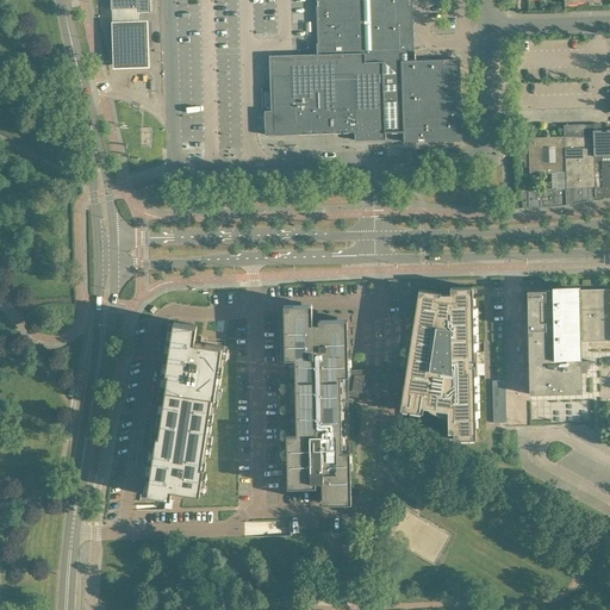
[(150,0),(111,0),(112,10),(138,8),(138,13),(145,12),(151,12),(150,0)]
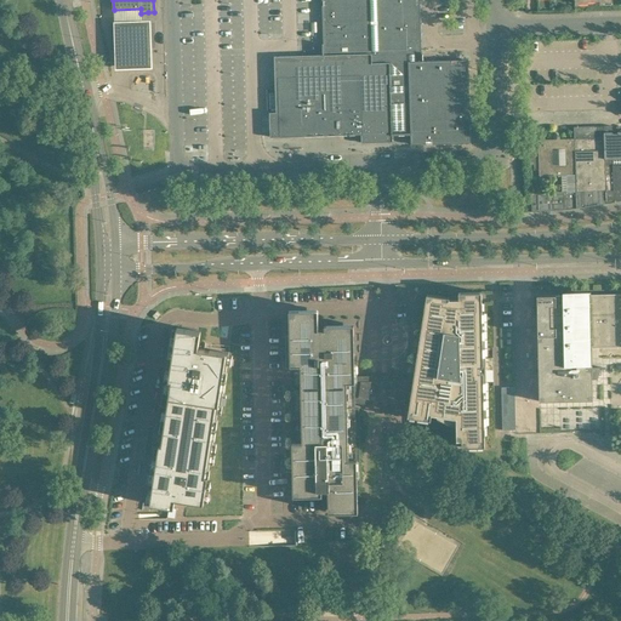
[(324,51),(324,56),(274,57),(277,113),(269,113),(271,137),(280,137),(343,136),(343,135),(349,135),(349,136),(351,136),(351,135),(362,135),(362,142),(387,142),(392,142),(392,132),(402,132),(410,132),(411,141),(411,144),(471,143),(471,115),(469,60),(421,61),(421,57),(421,53),(419,0),(322,0),(324,46),(324,51)]
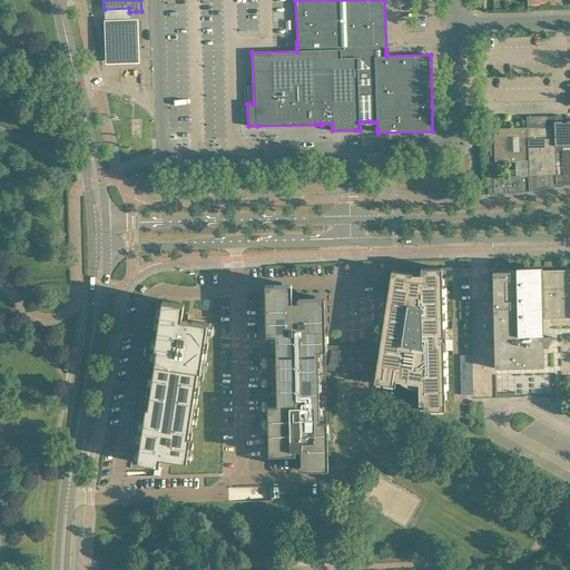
[(138,16),(104,17),(106,62),(140,61),(138,16)]
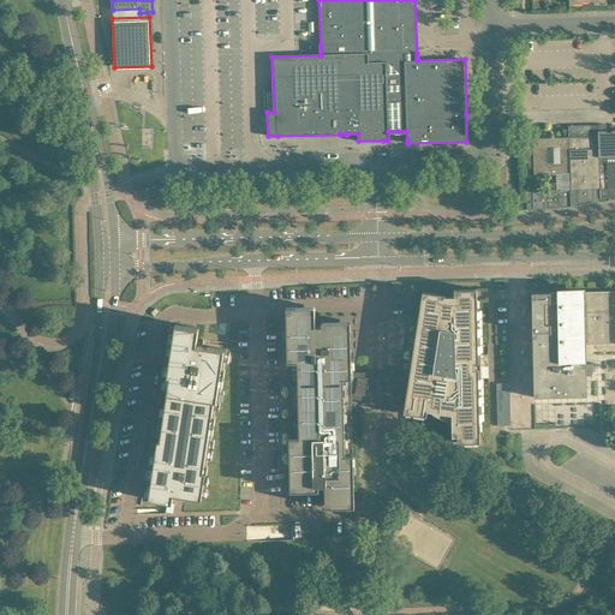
[(599,131),(599,125),(598,125),(598,127),(591,127),(591,125),(568,126),(568,137),(569,173),(571,190),(526,192),(527,210),(542,209),(557,208),(572,206),(587,204),(602,202),(599,131)]
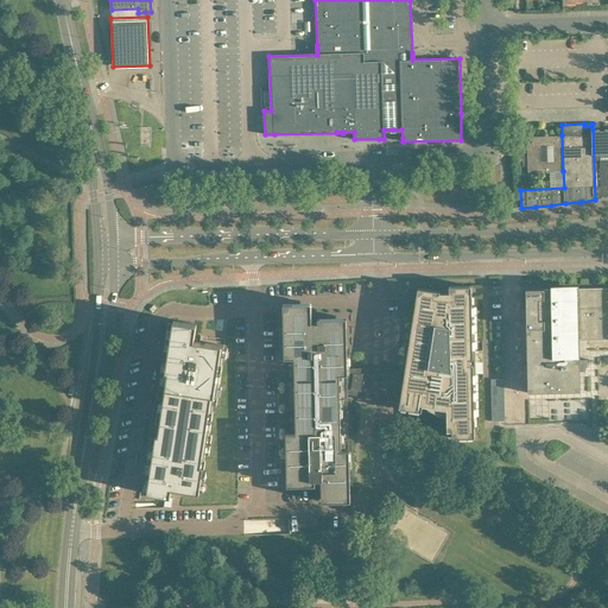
[(600,130),(593,130),(595,200),(607,196),(607,130),(605,130),(605,131),(600,132),(600,130)]
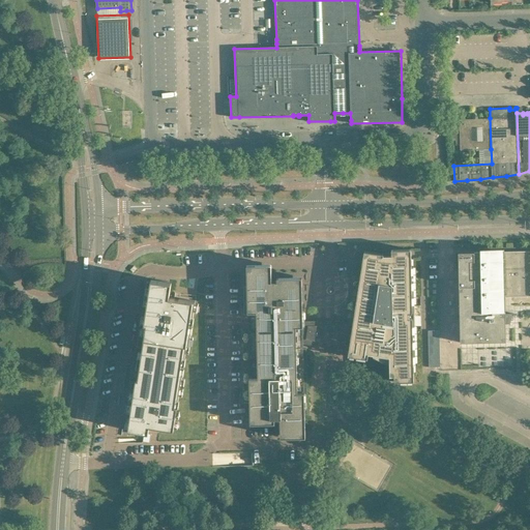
[(491,149),(490,118),(460,119),(461,150),(491,149)]
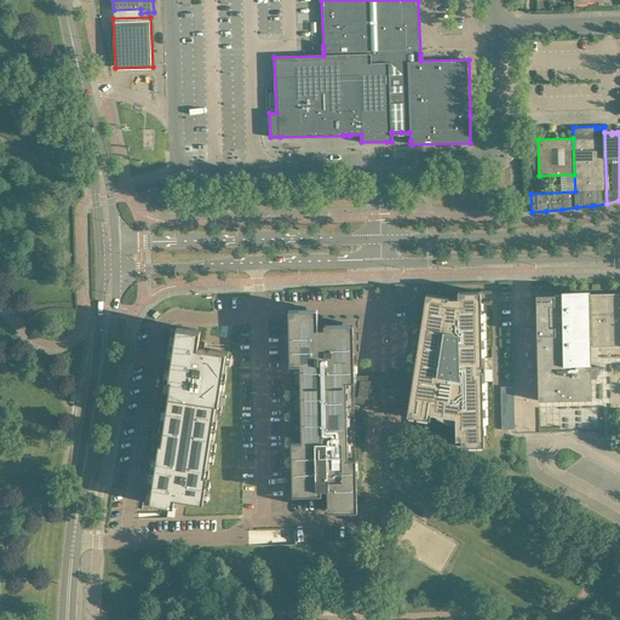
[(386,377),(355,378),(355,401),(384,405),(384,408),(384,411),(391,411),(391,408),(392,408),(392,406),(408,408),(408,411),(407,417),(430,420),(430,414),(455,418),(455,440),(460,440),(460,447),(483,446),(483,426),(486,426),(484,382),(482,382),(482,357),(484,357),(483,313),(481,313),(481,292),(458,293),(458,299),(448,299),(448,298),(426,294),(424,304),(423,311),(422,321),(420,328),(419,338),(418,346),(417,356),(415,363),(413,374),(413,377),(396,377),(397,374),(396,374),(397,372),(390,371),(390,372),(389,372),(386,377)]
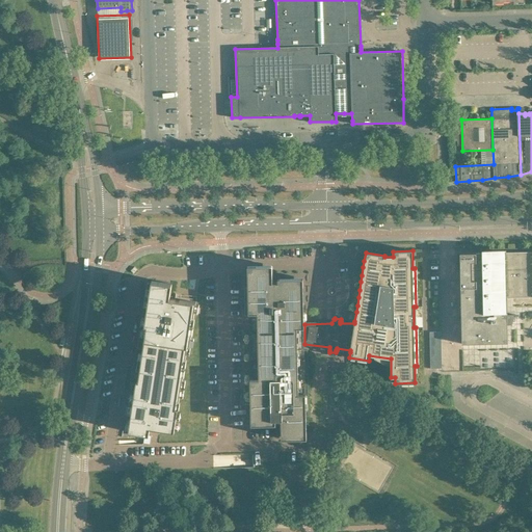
[(508,343),(507,325),(511,325),(515,315),(507,315),(507,298),(531,297),(531,251),(459,254),(461,344),(508,343)]
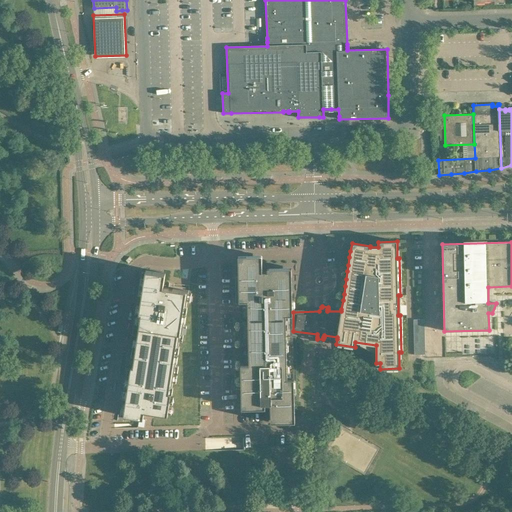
[(293,331),(293,312),(292,292),(292,268),(267,269),(267,271),(267,272),(262,272),(262,267),(262,256),(238,256),(239,279),(239,286),(239,304),(241,353),(242,353),(245,353),(245,366),(241,366),(241,387),(241,389),(242,405),(245,405),(245,407),(250,406),(250,409),(265,409),(265,406),(265,405),(271,405),(271,406),(271,423),(295,422),(295,403),(294,363),(293,331)]
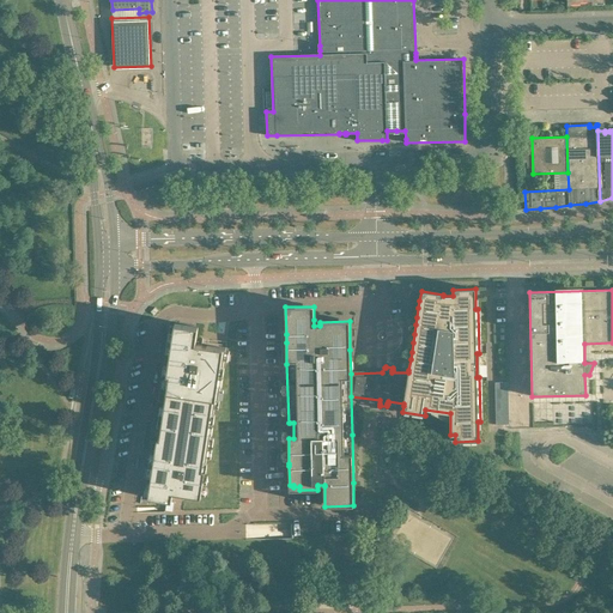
[(175,323),(149,498),(171,502),(173,493),(200,497),(216,400),(218,400),(225,349),(195,344),(198,327),(175,323)]
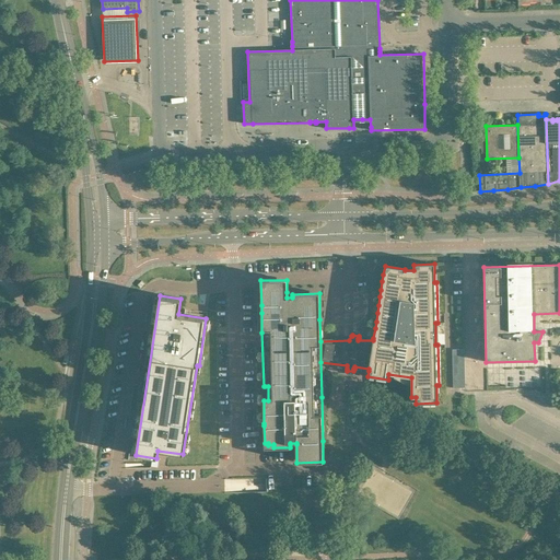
[(465,386),(464,348),(452,349),(453,387),(465,386)]
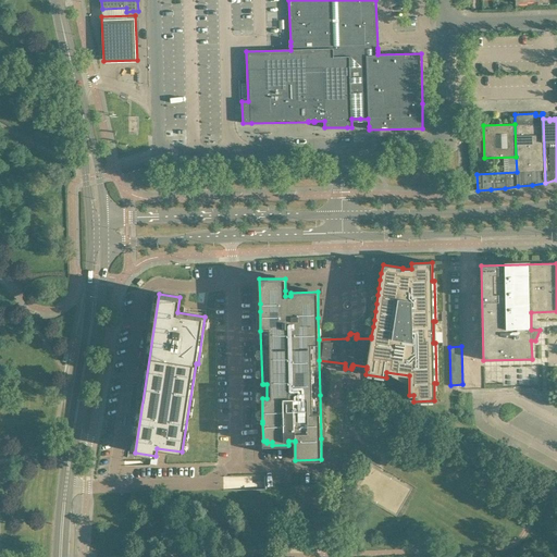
[(99,453),(113,455),(118,411),(103,410),(99,453)]
